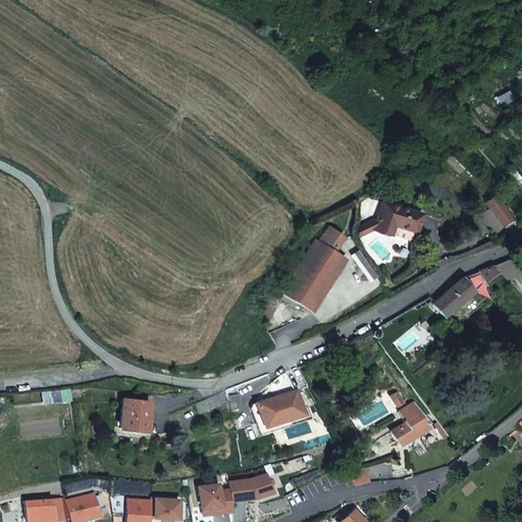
[(492,200),(509,226),(520,219),(504,193),(492,200)]
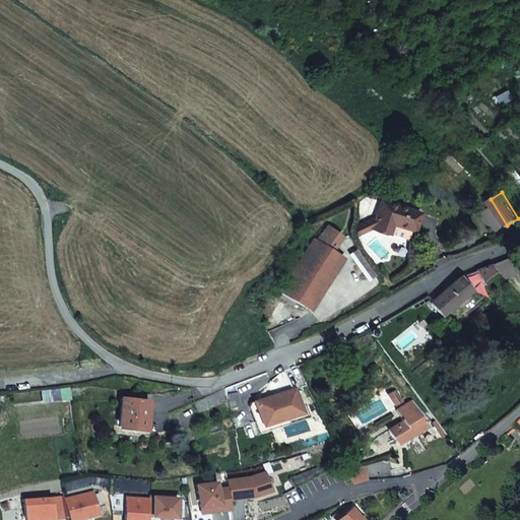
[(418,212),(382,201),(378,213),(373,228),(373,229),(388,235),(391,224),(412,232),(418,212)]
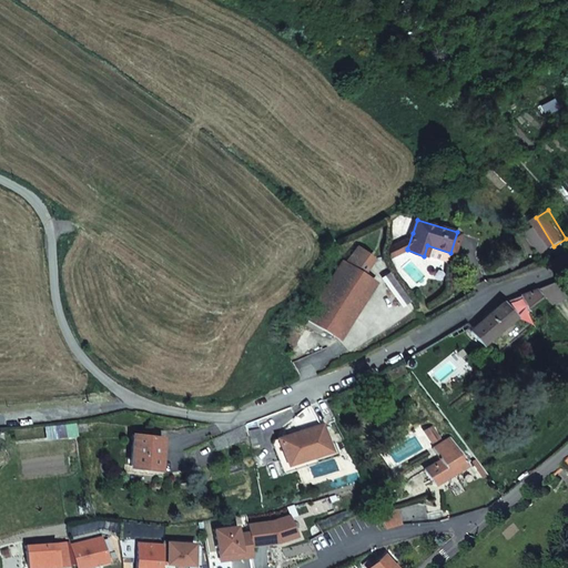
[(391,255),(407,249),(413,233),(385,244),(391,255)]
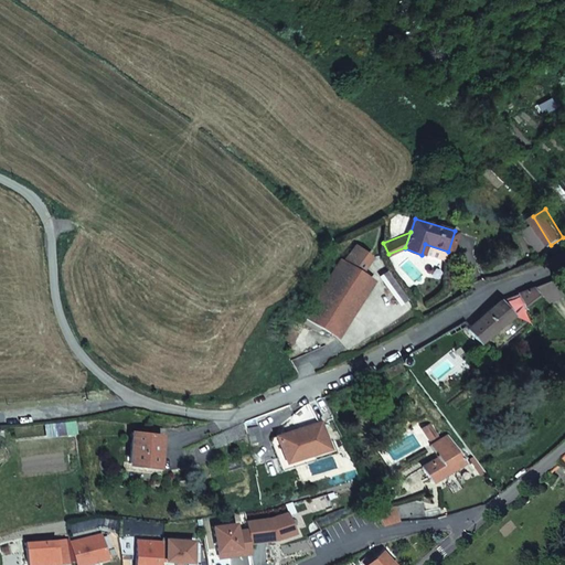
[(372,281),(341,262),(305,317),(337,337),(372,281)]
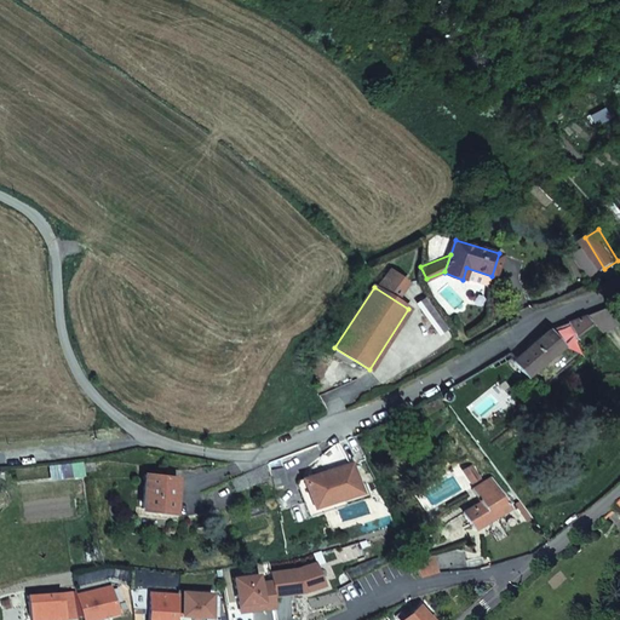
[(590,323),(584,316),(568,323),(574,337),(590,323)]
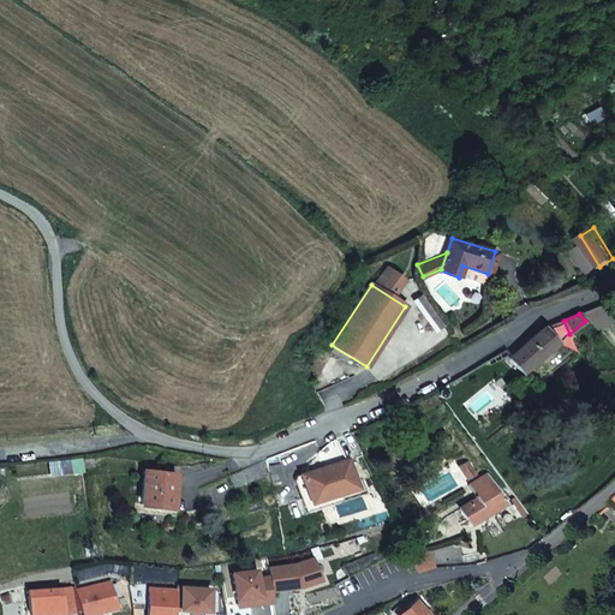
[(563,321),(544,328),(559,344),(569,334),(563,321)]
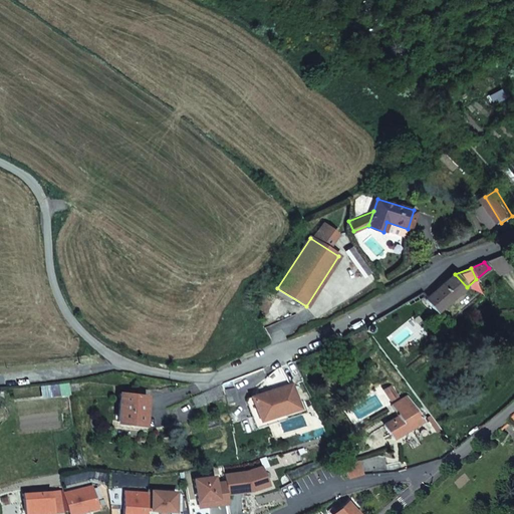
[(467,287),(455,274),(424,300),(436,312),(467,287)]
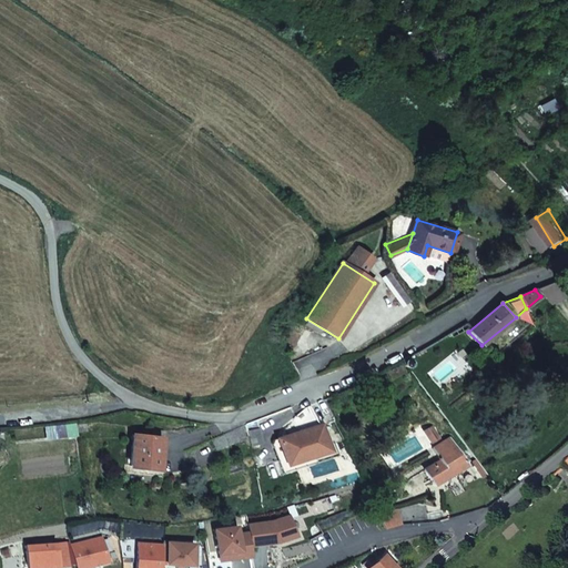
[(404,359),(403,364),(406,368),(407,368),(408,368),(411,367),(412,366),(413,364),(413,363),(412,361),(411,359),(408,358),(406,358),(404,359)]
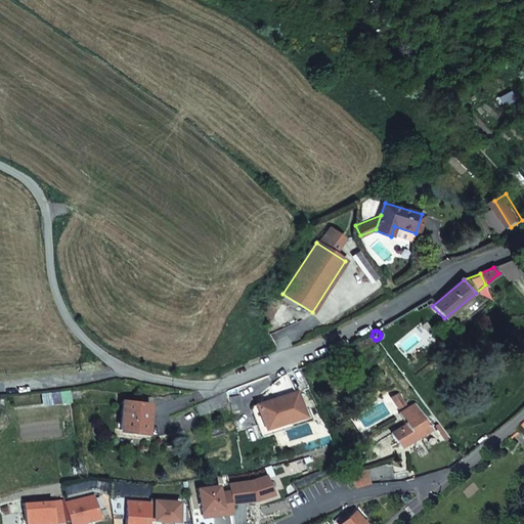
[(374,344),(370,337),(357,343),(360,350),(374,344)]
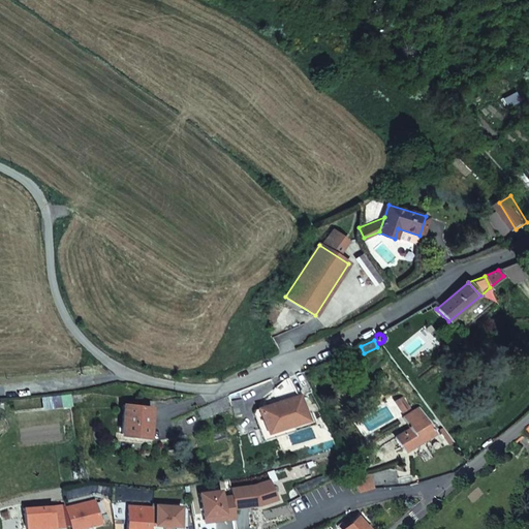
[(73,403),(71,394),(42,398),(43,409),(73,405),(73,403)]
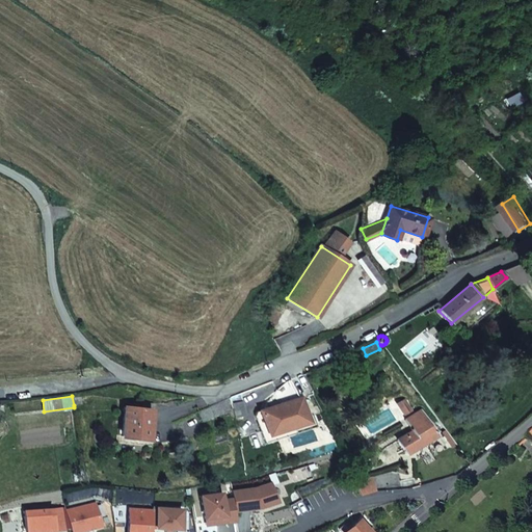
[(81,396),(72,396),(74,405),(82,404),(81,396)]
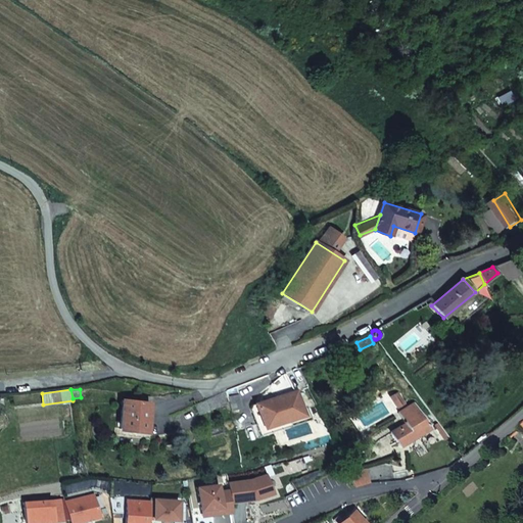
[(227,391),(204,399),(195,403),(199,414),(229,400),(228,396),(227,392),(227,391)]
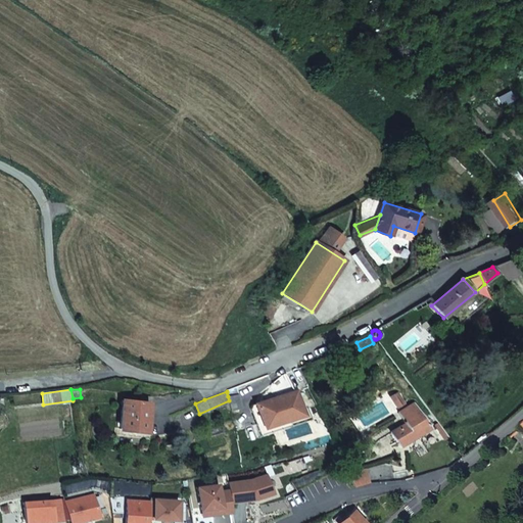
[(255,405),(263,428),(302,417),(300,411),(295,392),(255,405)]
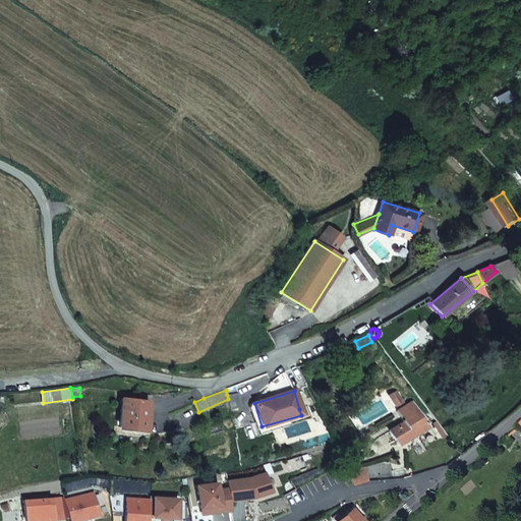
[(227,395),(228,399),(230,409),(241,406),(238,393),(227,395)]
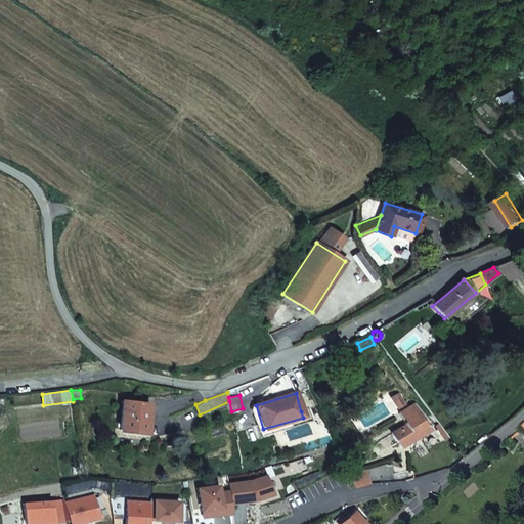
[(392,398),(397,408),(403,405),(398,395),(392,398)]
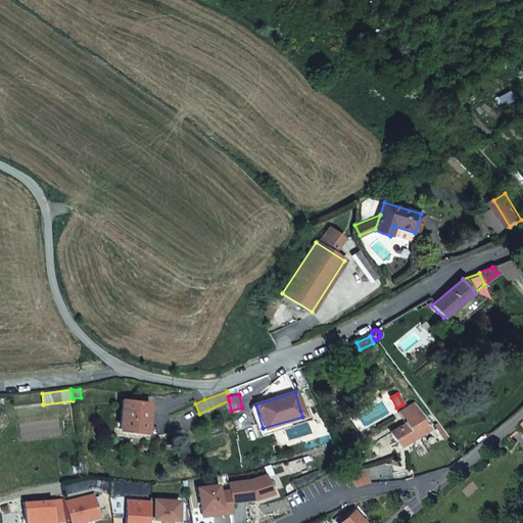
[(120,428),(147,431),(149,403),(123,400),(120,428)]
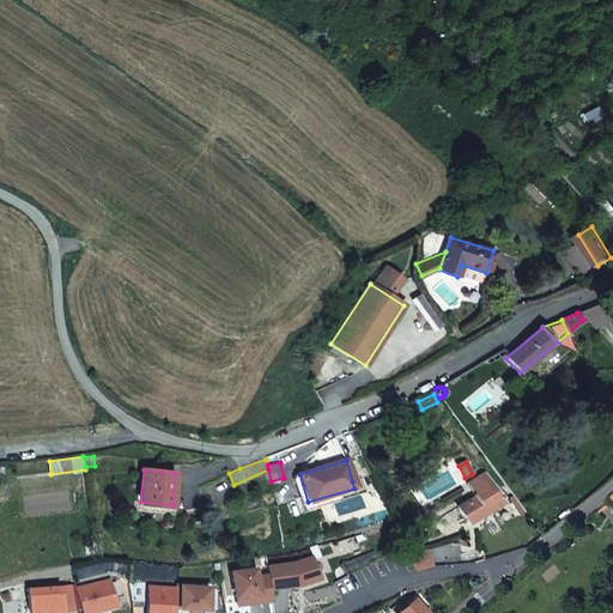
[(504,501),(484,473),(466,485),(473,496),(457,508),(468,525),(504,501)]
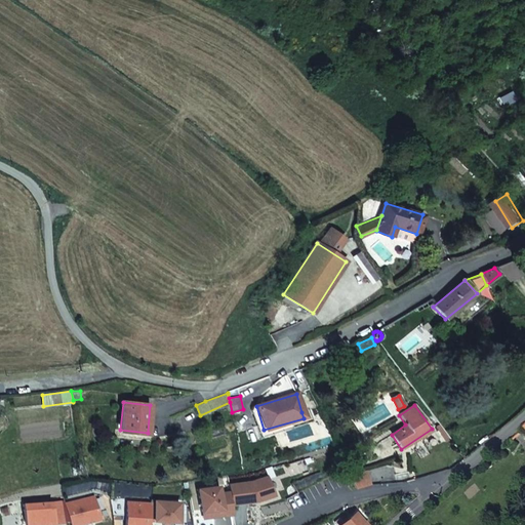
[(264,430),(256,406),(253,407),(251,411),(259,438),(311,422),(308,411),(301,412),(304,418),(264,430)]
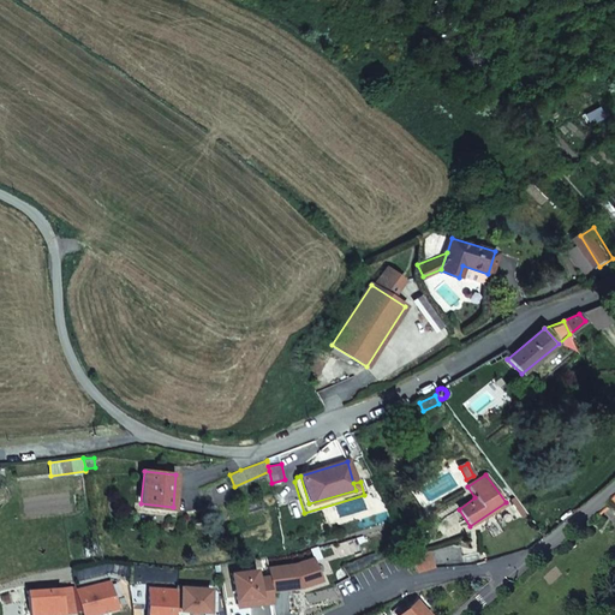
[(425,550),(410,557),(417,573),(433,565),(425,550)]
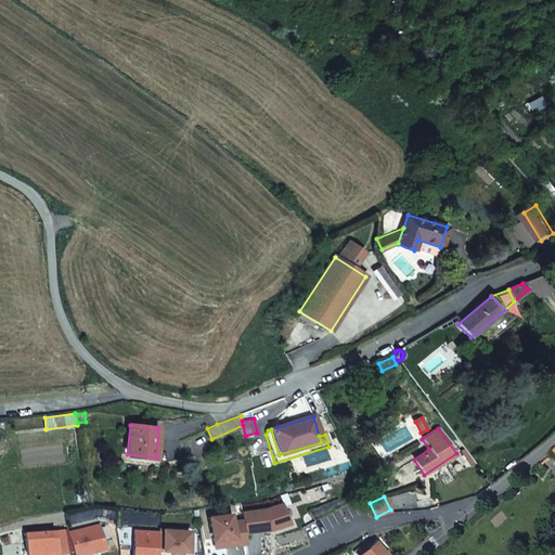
[(244,521),(245,533),(271,530),(289,524),(283,503),(268,510),(243,513),(244,521)]
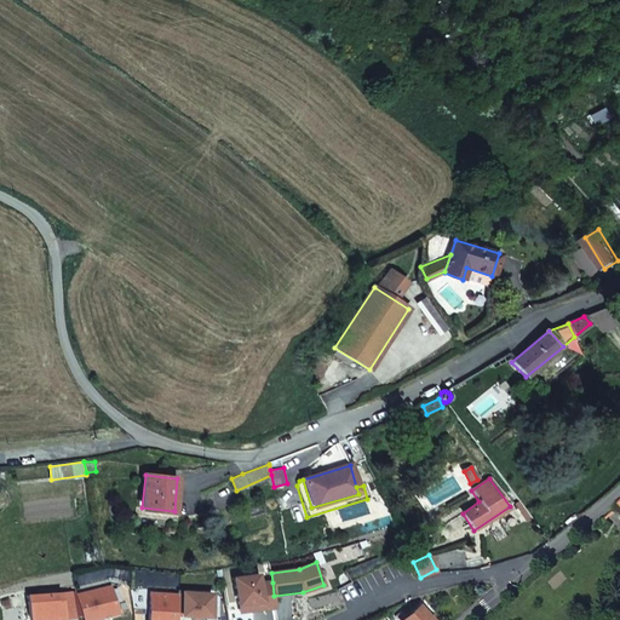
[(274,596),(273,583),(259,585),(258,577),(234,580),(237,606),(262,602),(263,610),(276,608),(274,596)]
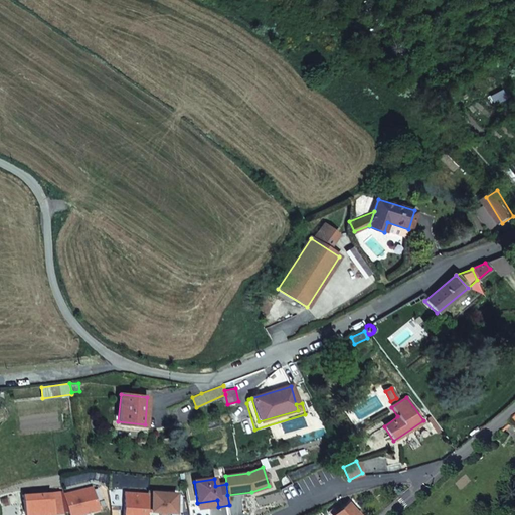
[(86,490),(64,495),(68,514),(78,514),(91,512),(86,490)]
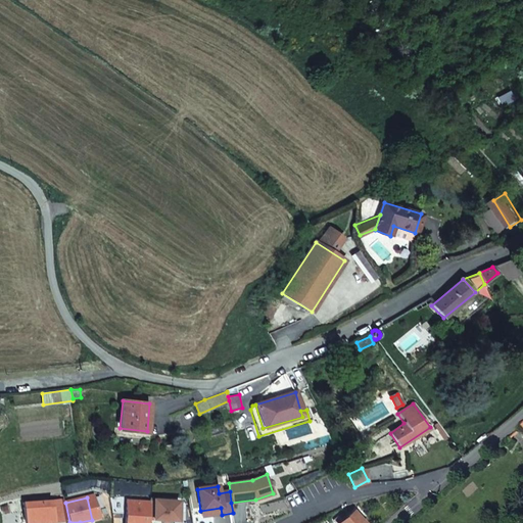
[(61,500),(25,503),(26,522),(43,522),(63,521),(61,500)]
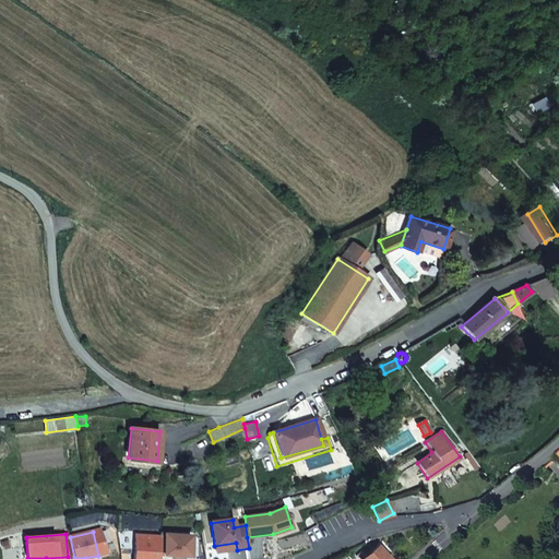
[(161,537),(159,555),(174,556),(180,557),(190,557),(191,536),(161,534),(161,537)]
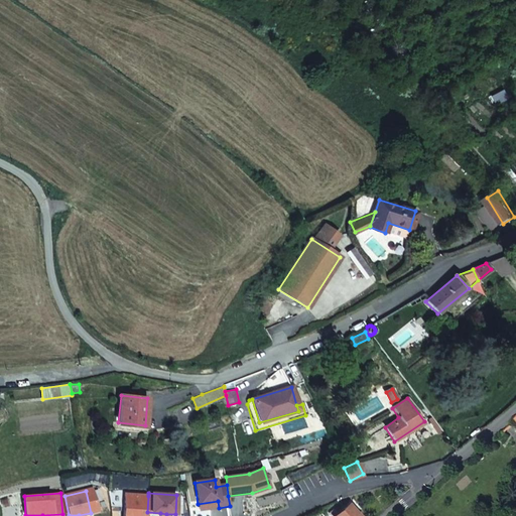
[(146,515),(147,512),(148,496),(125,495),(123,515),(146,515)]
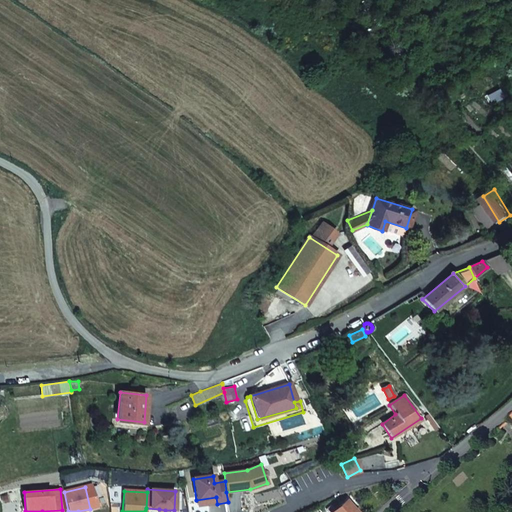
[(216,497),(196,500),(197,507),(217,504),(216,497)]
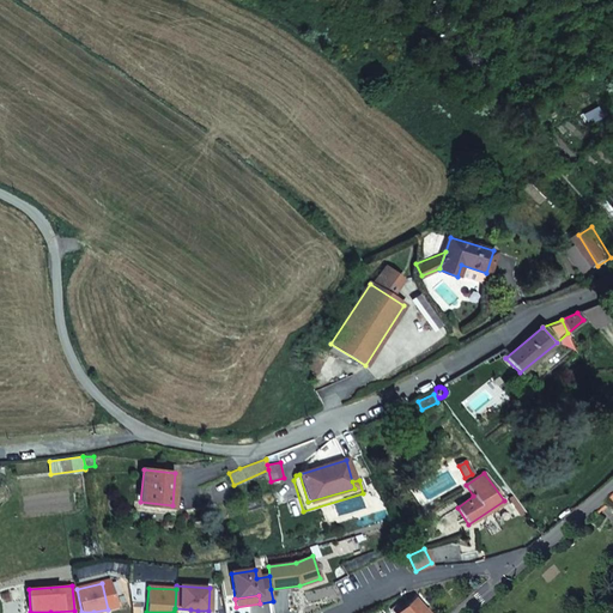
[(425,612),(416,600),(404,608),(398,612),(425,612)]
